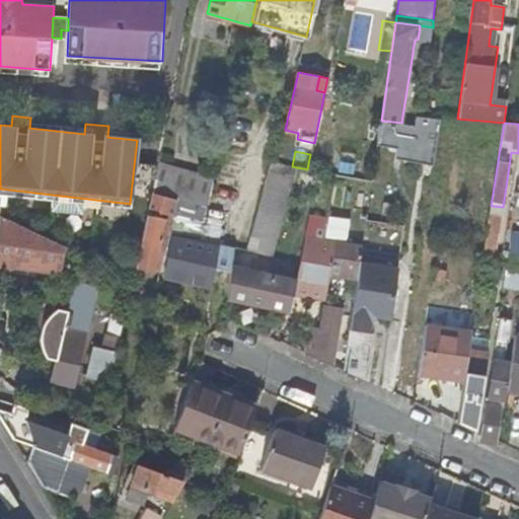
[(272,163),(247,250),(272,255),(296,167),(292,166),(277,163),(272,163)]
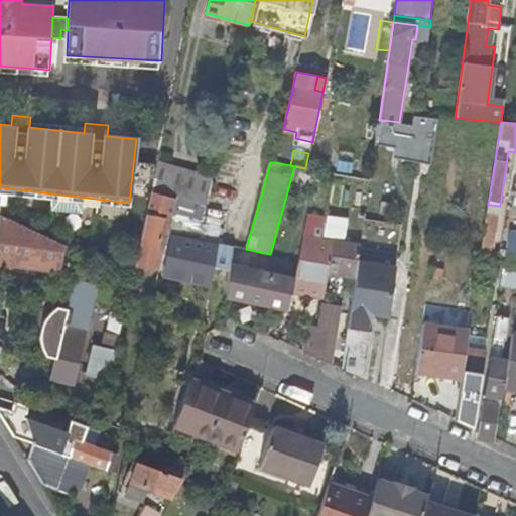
[(152,189),(157,165),(133,165),(129,203),(148,205),(151,191),(152,189)]
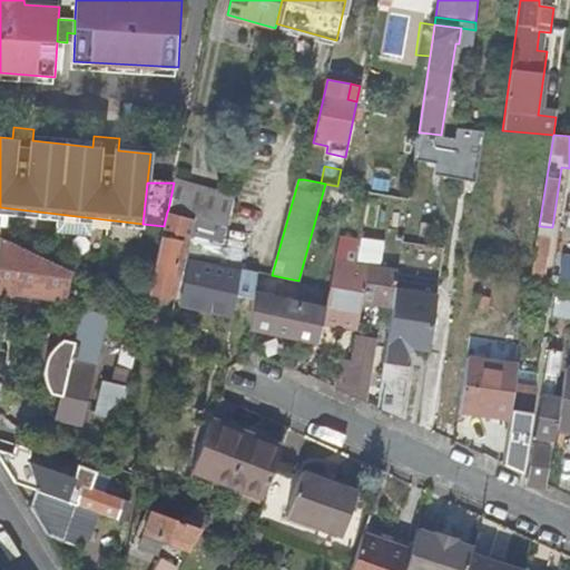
[(234,197),(174,183),(168,209),(167,212),(183,216),(194,218),(196,219),(226,227),(234,197)]
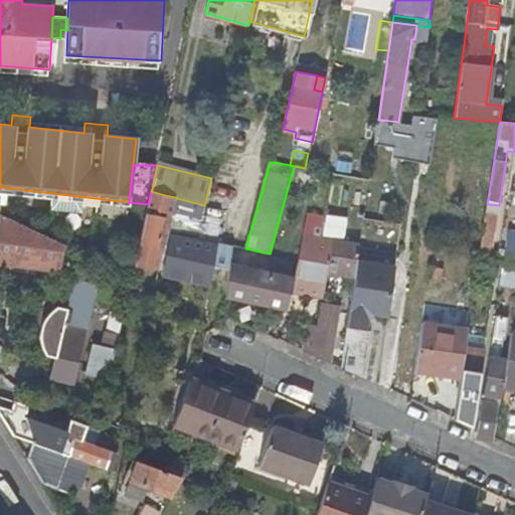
[(294,185),(314,190),(317,175),(298,171),(294,185)]
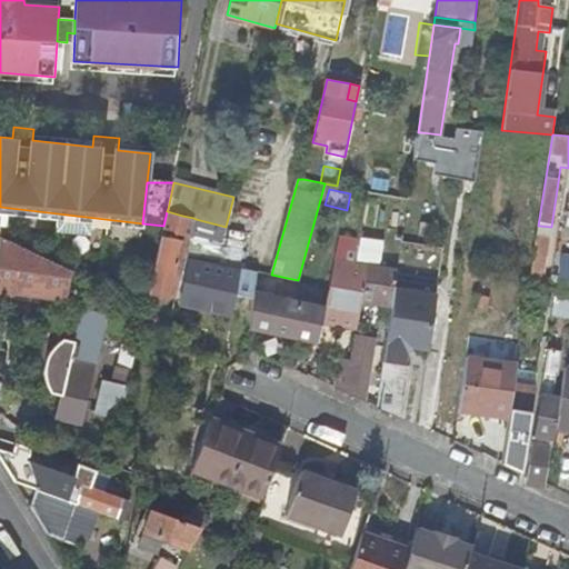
[(367,193),(357,191),(355,201),(365,203),(367,193)]
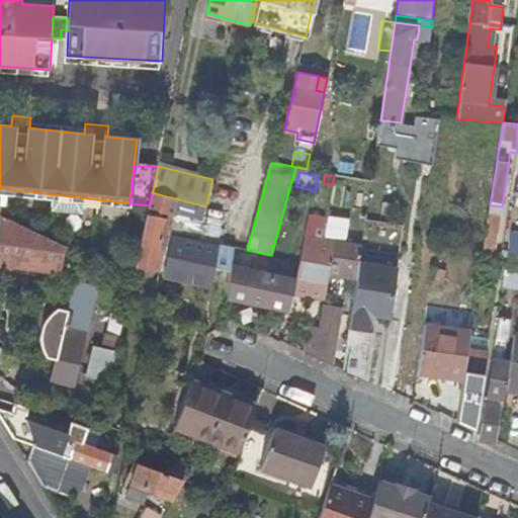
[(166,213),(173,214),(176,198),(166,196),(164,208),(166,213)]
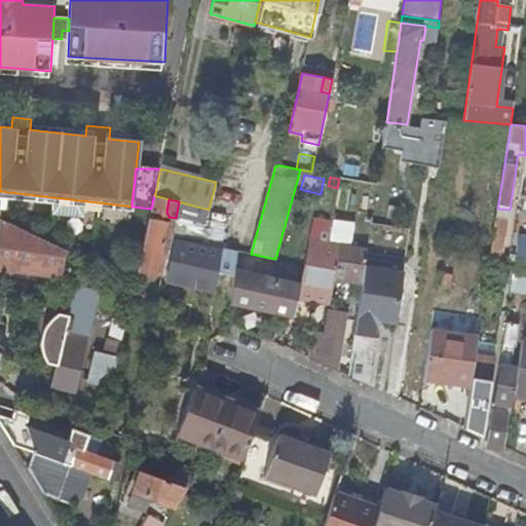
[(172,236),(201,242),(209,210),(181,202),(179,201),(176,218),(172,236)]
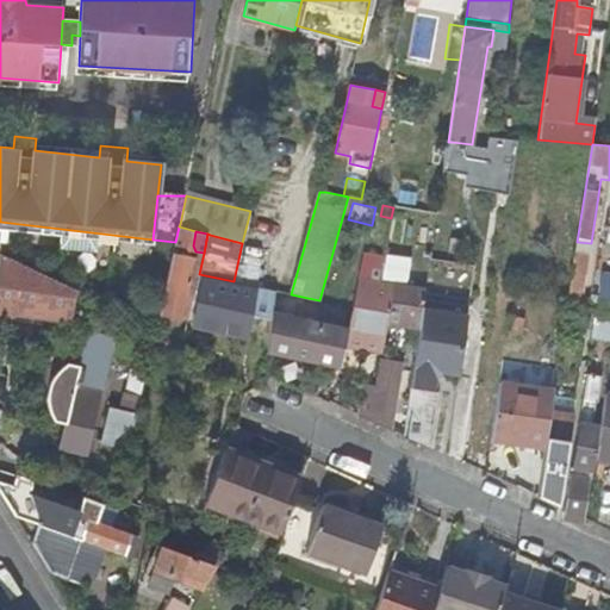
[(74,287),(0,251),(0,311),(72,321),(74,287)]
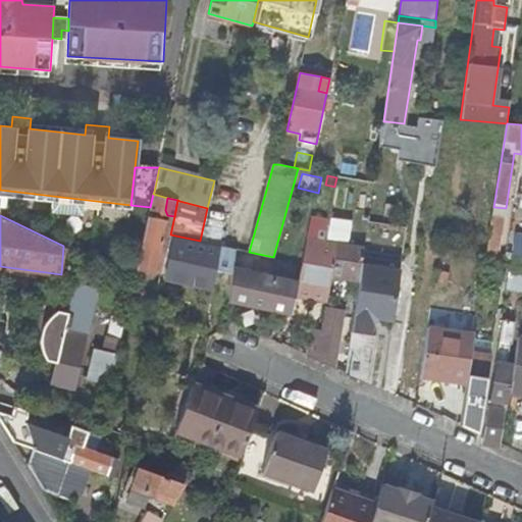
[(166,219),(149,215),(148,217),(137,268),(155,272),(166,219)]
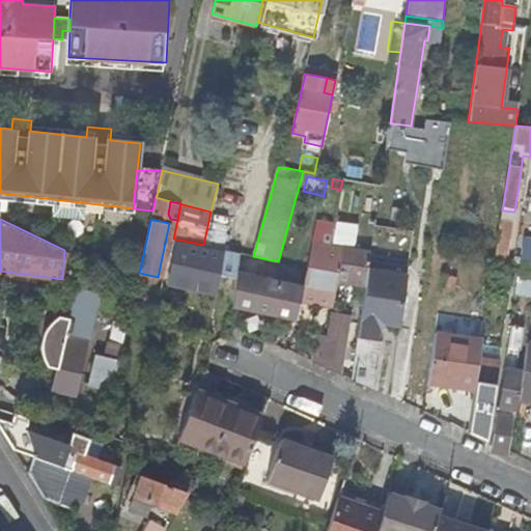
[(501,220),(495,266),(507,267),(514,222),(501,220)]
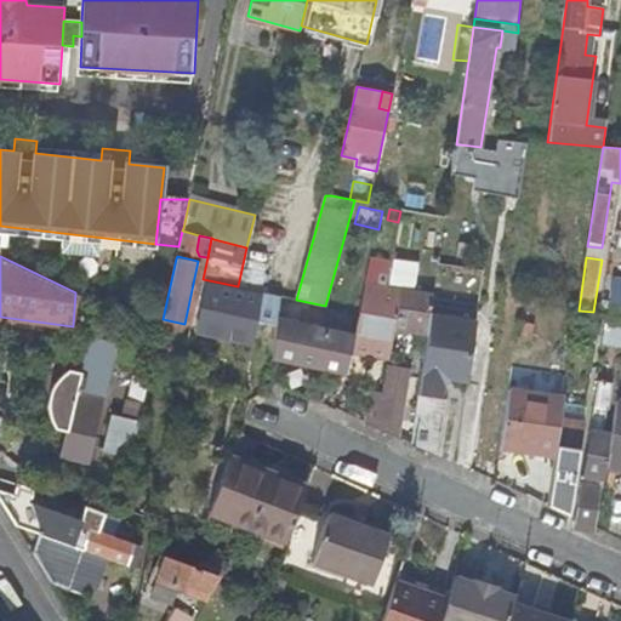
[(391,263),(371,258),(366,283),(387,286),(391,263)]
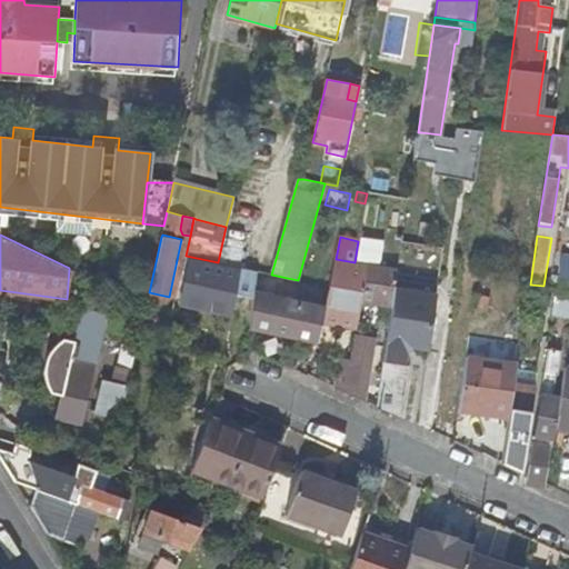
[(368,266),(335,260),(325,307),(320,325),(356,331),(359,312),(360,303),(368,266)]
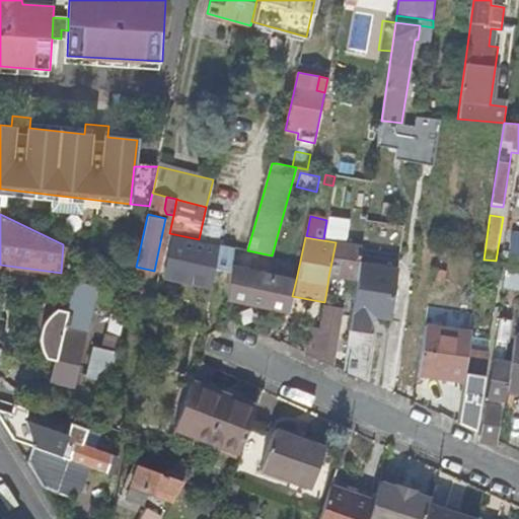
[(215,246),(173,238),(165,276),(207,285),(215,246)]
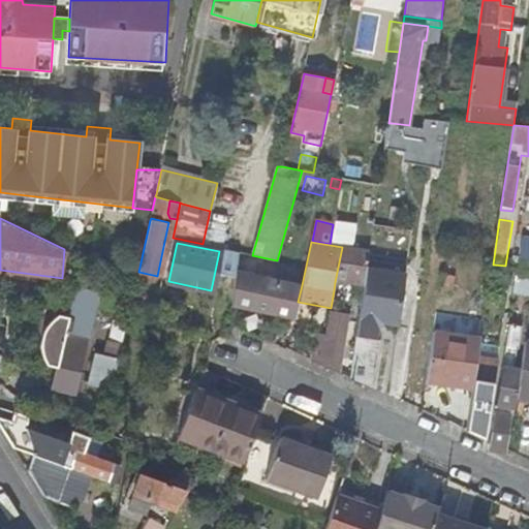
[(528,244),(522,243),(520,258),(518,270),(528,272),(528,244)]
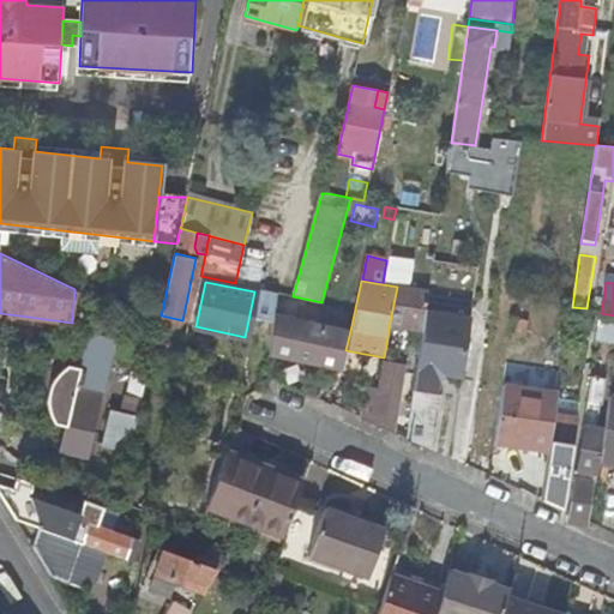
[(389,327),(423,333),(427,307),(429,289),(397,284),(397,286),(397,287),(389,327)]
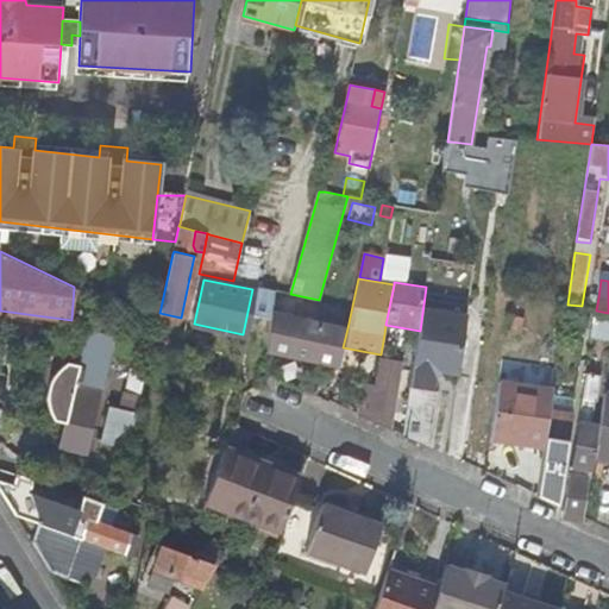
[(598,297),(590,296),(586,319),(594,319),(595,311),(596,311),(598,297)]
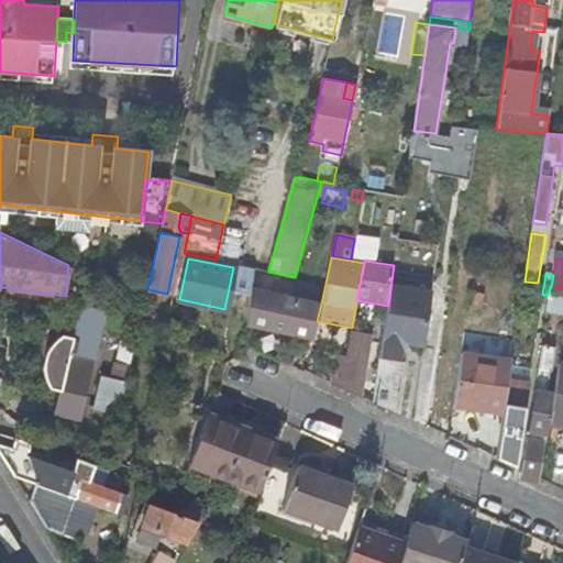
[(431,287),(392,282),(388,306),(379,360),(401,363),(404,343),(422,346),(431,287)]
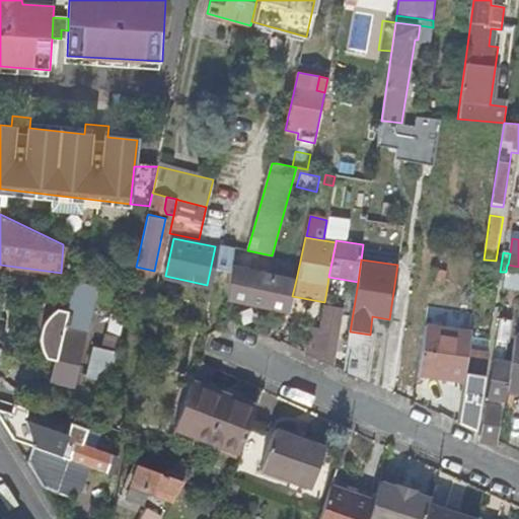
[(504,290),(518,292),(518,267),(508,265),(504,290)]
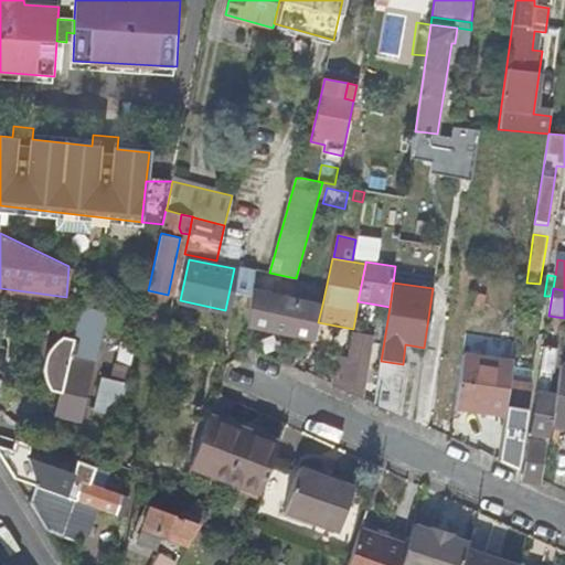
[(248,324),(315,339),(318,322),(322,305),(253,289),(248,324)]
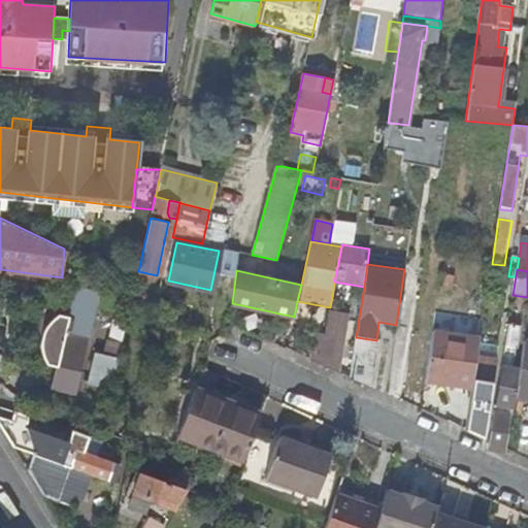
[(454,276),(440,274),(437,292),(451,294),(454,276)]
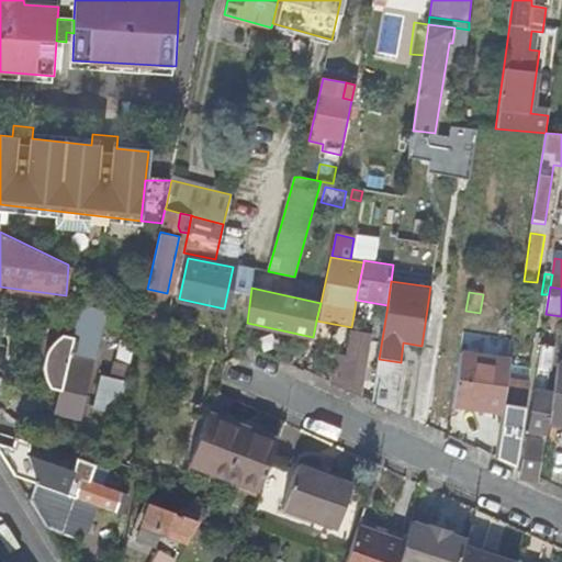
[(248,300),(233,296),(226,324),(243,327),(248,300)]
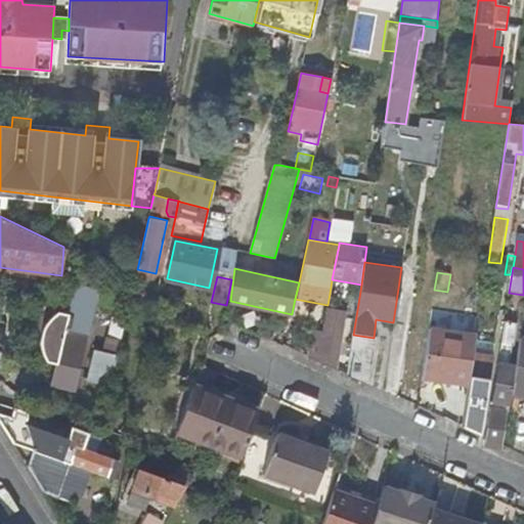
[(340,289),(331,288),(328,305),(326,307),(344,311),(346,302),(338,300),(340,289)]
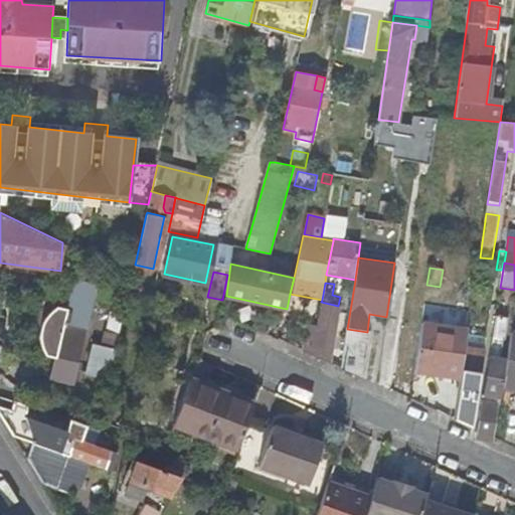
[(73,284),(67,310),(58,307),(54,311),(48,318),(45,322),(43,326),(42,331),(41,337),(41,342),(41,346),(43,351),(46,356),(55,358),(51,378),(73,383),(73,382),(77,384),(79,377),(74,376),(96,289),(73,284)]
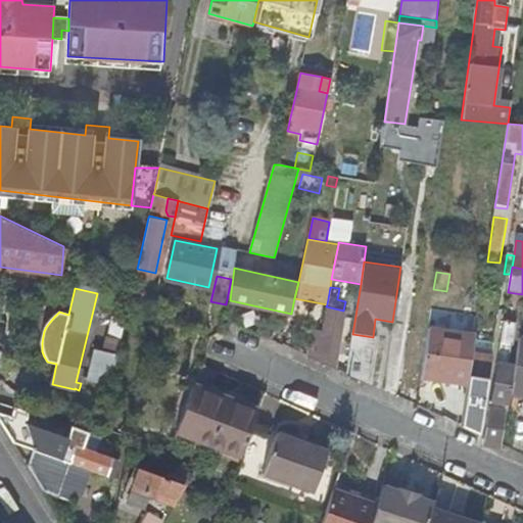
[(333,368),(343,311),(329,307),(321,352),(318,352),(316,361),(333,368)]
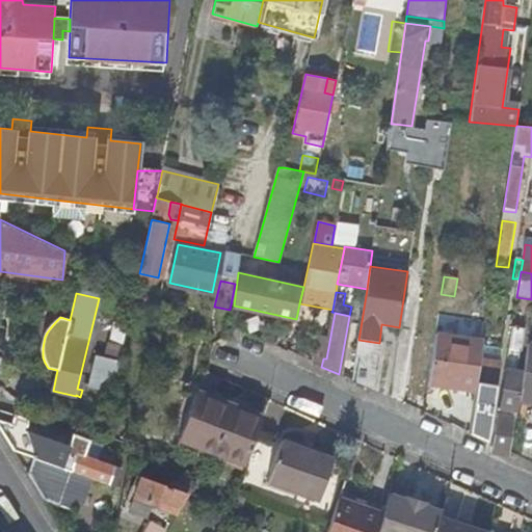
[(523,327),(510,325),(491,444),(490,453),(508,456),(509,451),(516,404),(517,398),(523,371),(515,370),(523,327)]
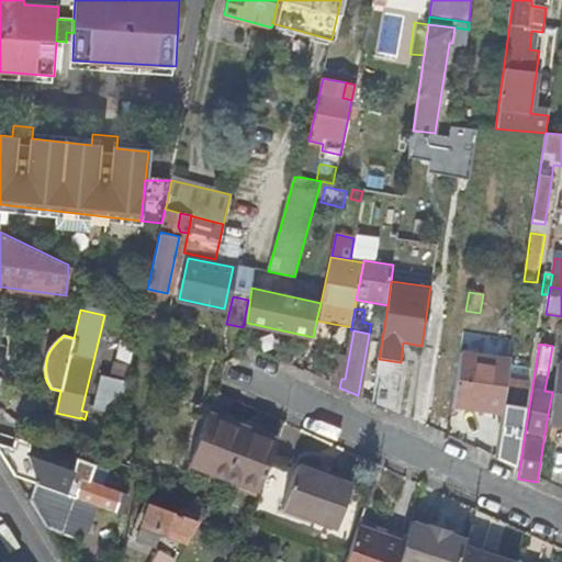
[(451,404),(502,413),(507,378),(510,359),(460,350),(451,404)]
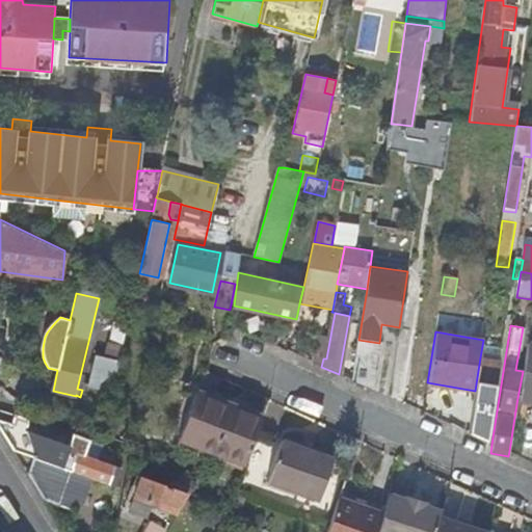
[(358,340),(351,379),(373,390),(381,342),(379,343),(358,340)]
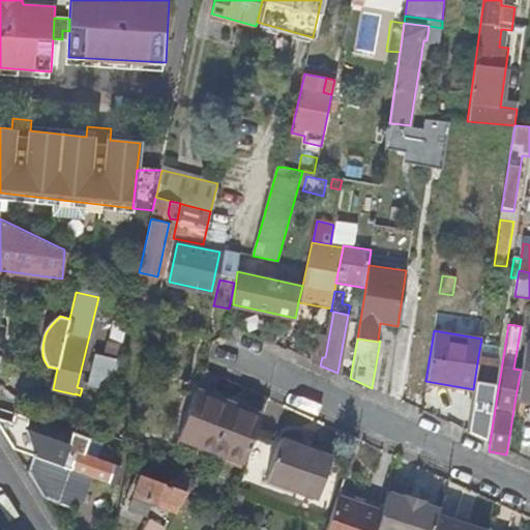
[(516,396),(529,399),(529,346),(525,346),(521,370),(516,396)]
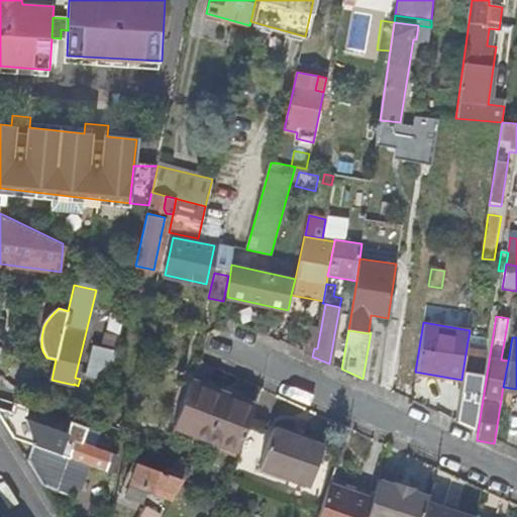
[(307,339),(304,352),(312,356),(314,348),(316,340),(307,339)]
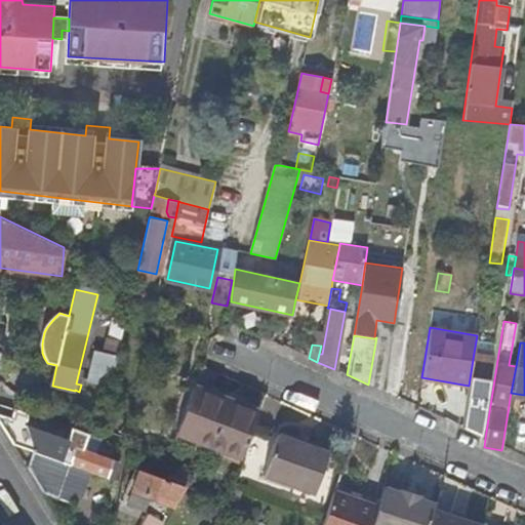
[(88,379),(112,386),(118,357),(94,352),(88,379)]
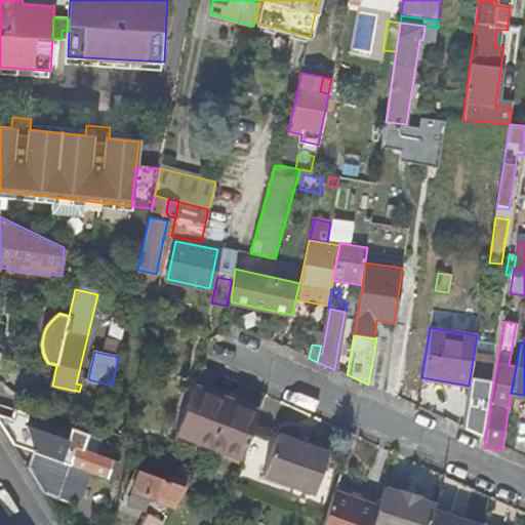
[(493,356),(474,353),(469,386),(462,427),(480,435),(493,356)]
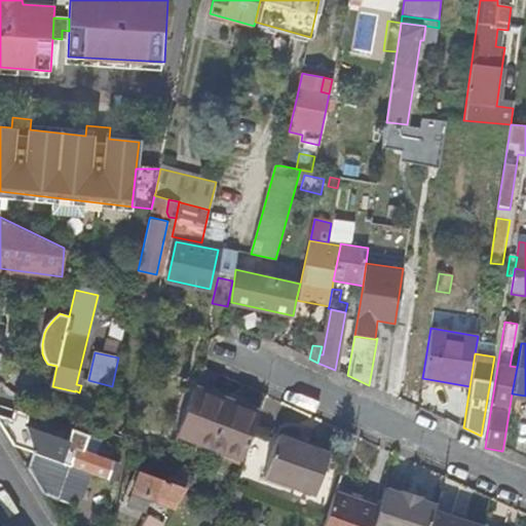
[(229,403),(195,389),(181,435),(213,447),(229,403)]
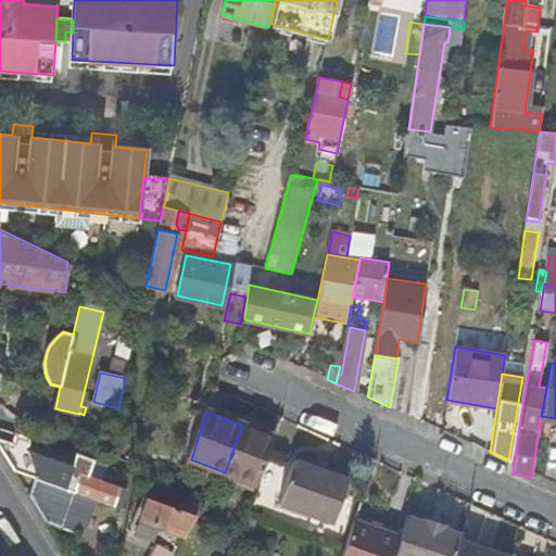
[(225,472),(257,483),(274,437),(242,426),(225,472)]
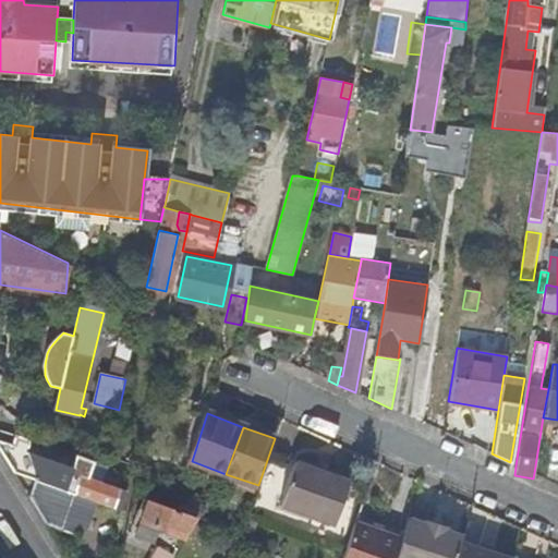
[(13,445),(28,449),(32,440),(1,429),(0,432),(0,448),(15,473),(35,480),(64,490),(71,470),(36,458),(11,449),(13,445)]
